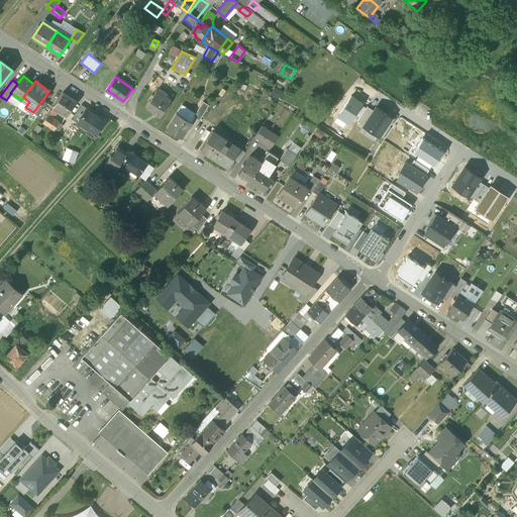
[(168,95),(159,89),(158,91),(166,97),(168,95)]
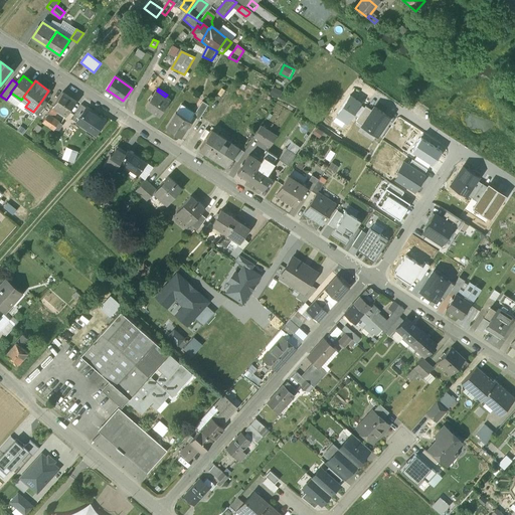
[(157,91),(156,91),(146,106),(154,112),(153,113),(159,116),(170,100),(157,91)]
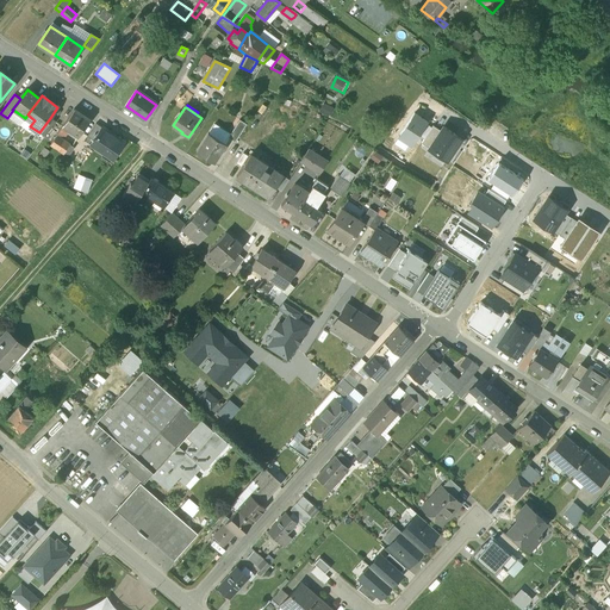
[(89,119),(74,109),(63,125),(67,128),(79,136),(89,119)]
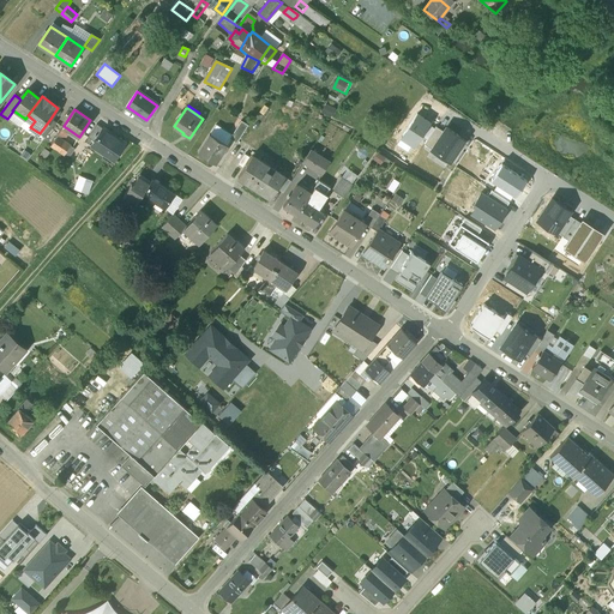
[(402,139),(414,148),(421,138),(429,126),(431,124),(417,116),(402,139)]
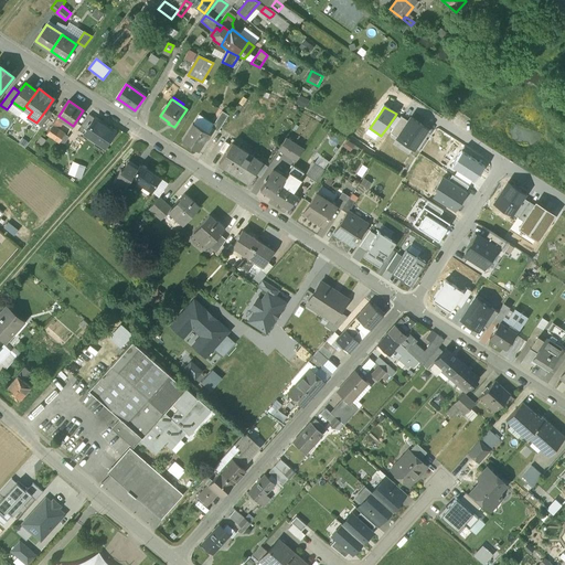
[(46,109),(36,123),(41,127),(52,113),(46,109)]
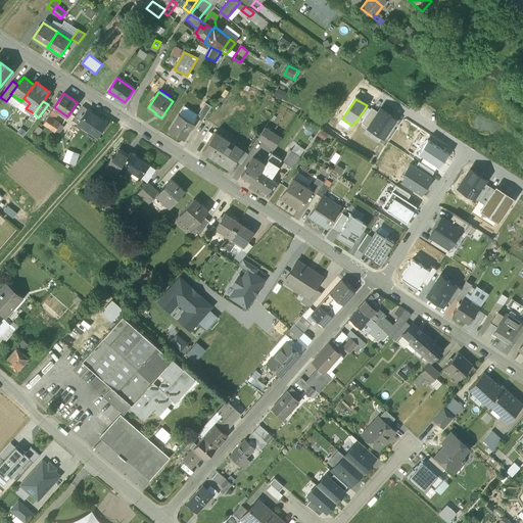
[(197,115),(195,119),(196,120),(201,123),(211,107),(205,103),(197,115)]
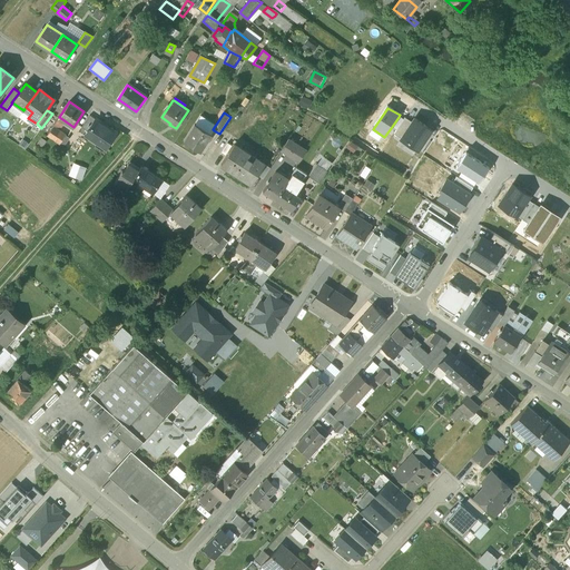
[(89,116),(81,128),(87,133),(96,119),(89,116)]
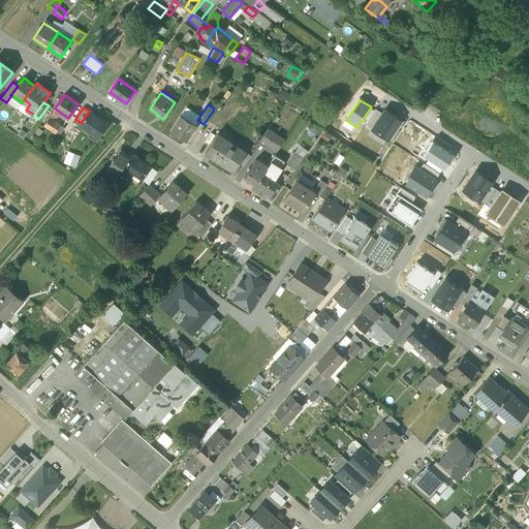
[(55,109),(49,118),(52,120),(58,111),(55,109)]
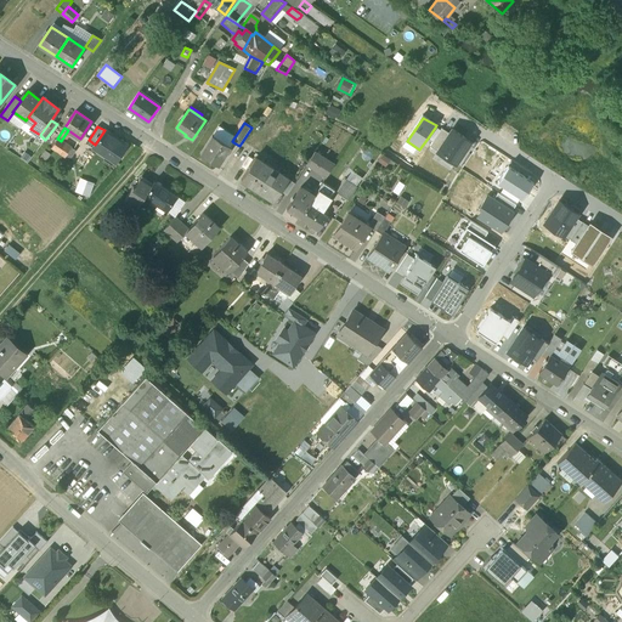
[(235,137),(219,128),(213,136),(231,147),(233,142),(232,141),(235,137)]
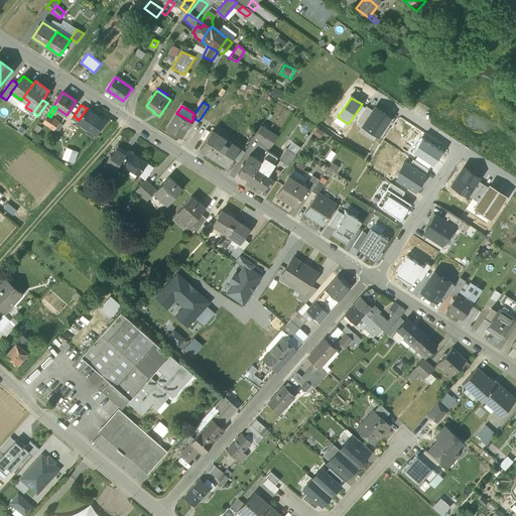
[(354,116),(359,119),(366,110),(361,106),(354,116)]
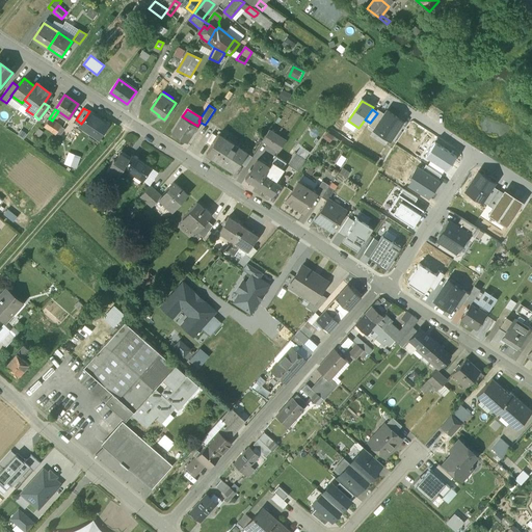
[(108,124),(89,111),(81,124),(79,128),(97,139),(108,124)]
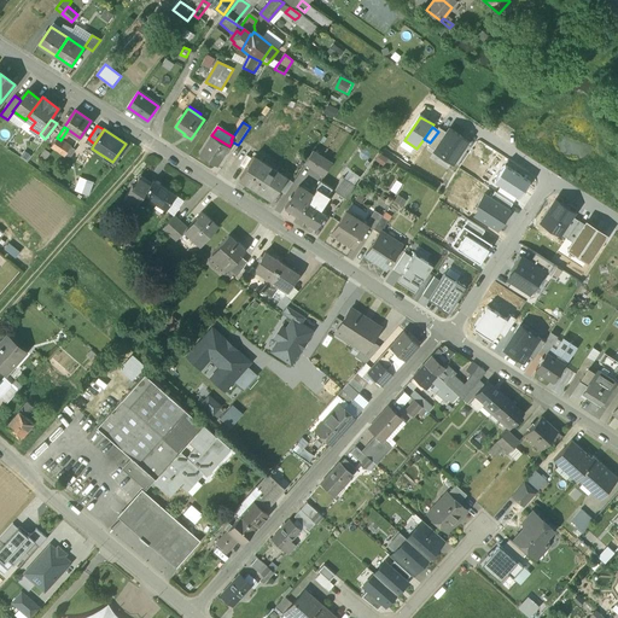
[(430,143),(427,147),(435,152),(447,134),(439,129),(438,132),(430,143)]
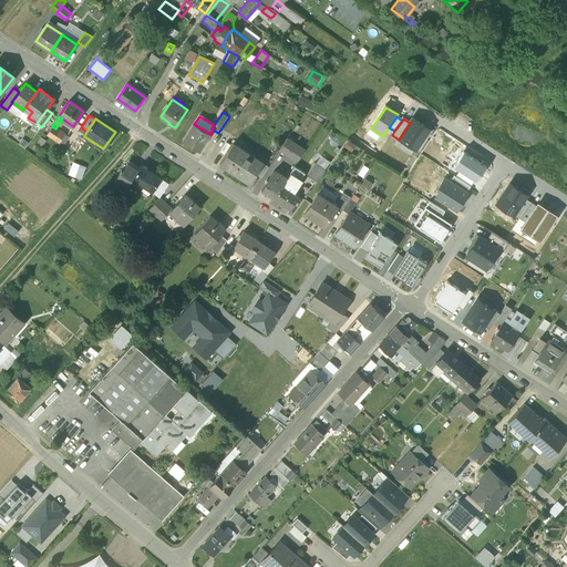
[(410,123),(399,140),(416,151),(430,130),(412,119),(410,123)]
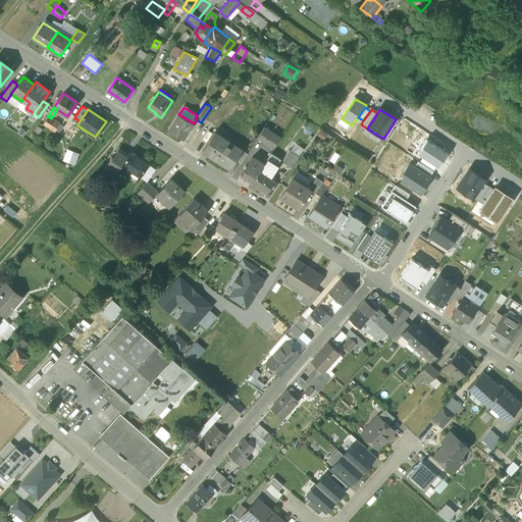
[(194,123),(178,114),(169,129),(184,139),(194,123)]
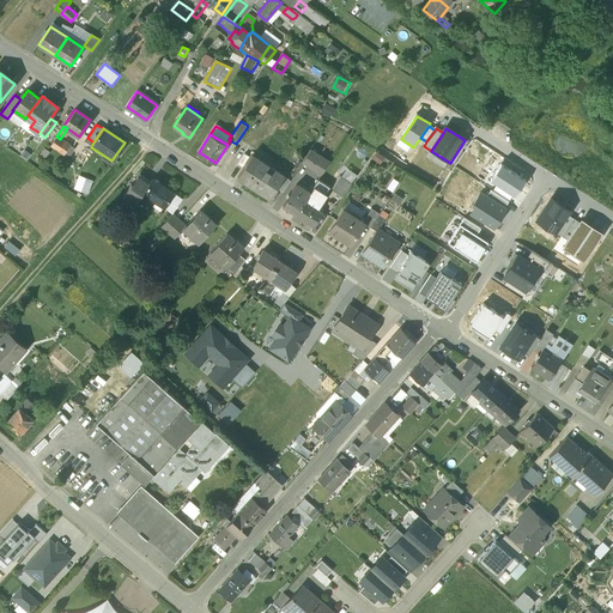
[(60,139),(56,137),(52,144),(65,153),(70,145),(60,139)]
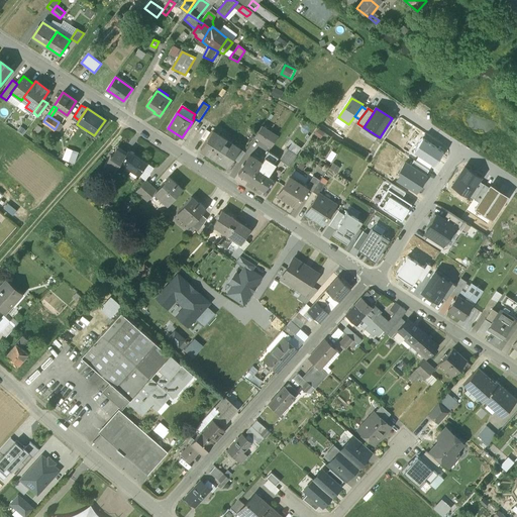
[(278,137),(262,127),(254,137),(271,147),(278,137)]
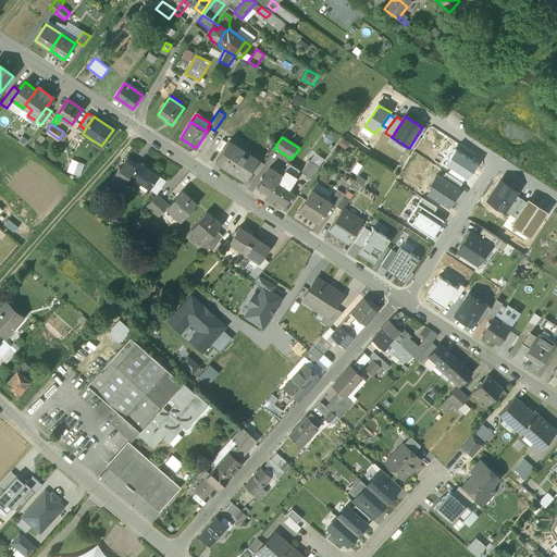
[(215,161),(222,165),(235,146),(229,141),(215,161)]
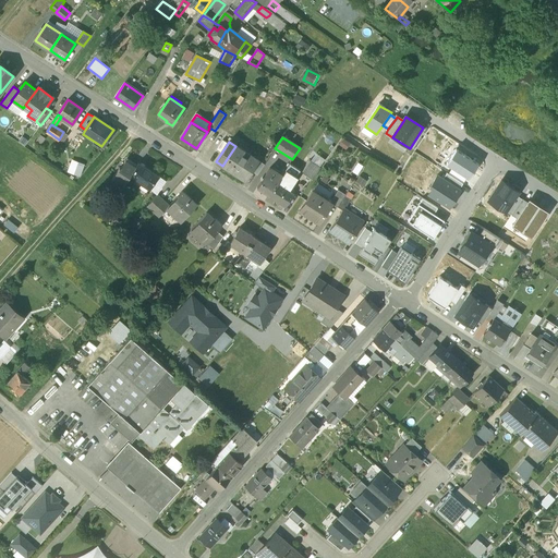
[(235,146),(222,166),(246,181),(252,172),(258,161),(235,146)]
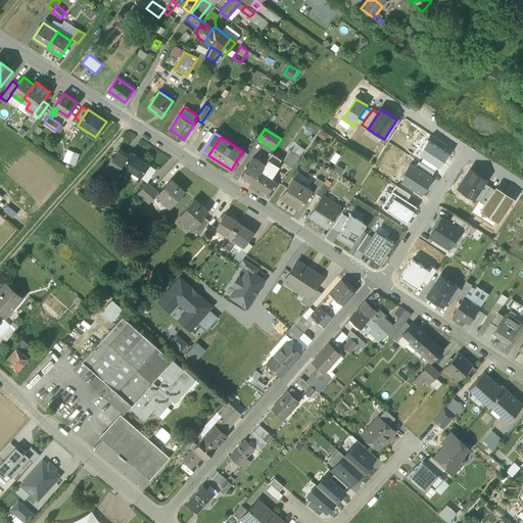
[(427,140),(419,154),(424,157),(438,167),(440,168),(448,154),(427,140)]
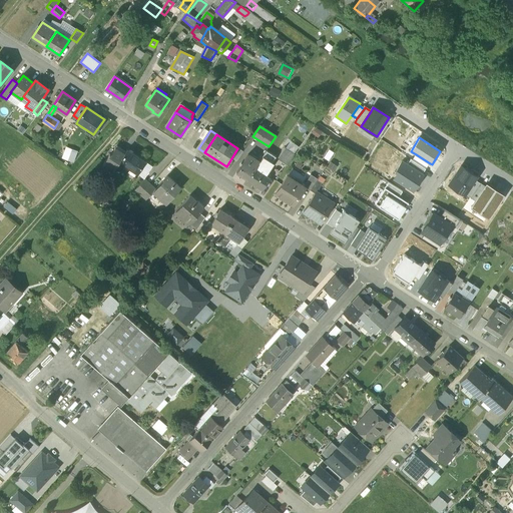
[(67,146),(63,158),(76,162),(80,151),(67,146)]
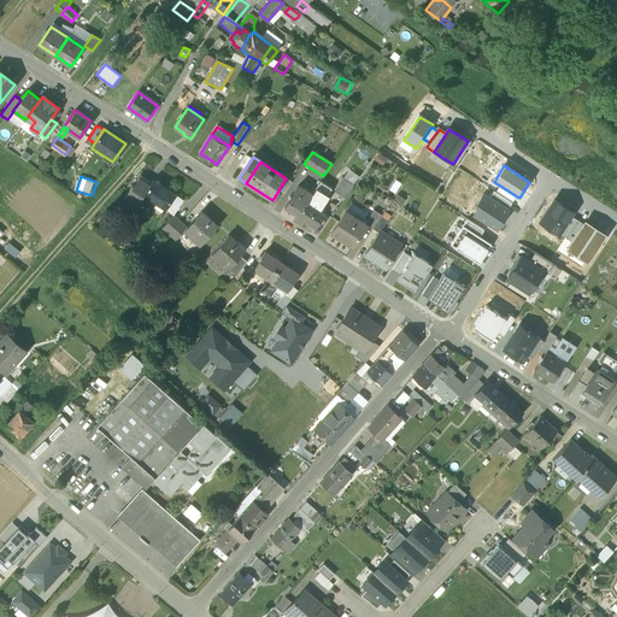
[(139,178),(134,187),(133,186),(124,198),(137,206),(144,195),(150,186),(139,178)]
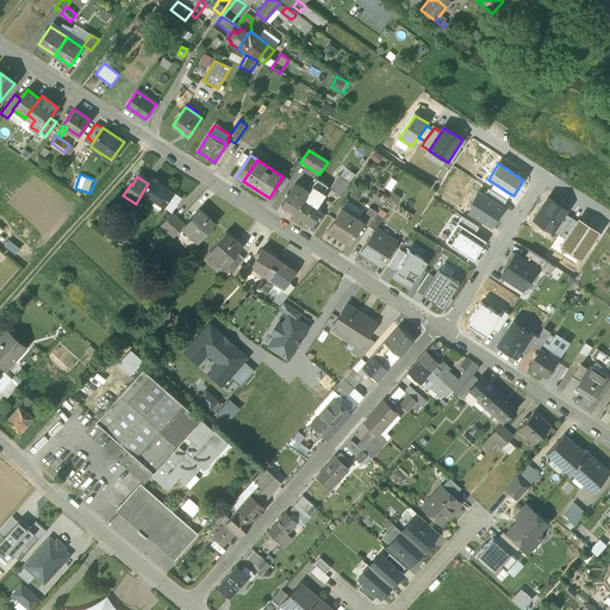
[(282,176),(275,188),(281,192),(288,180),(282,176)]
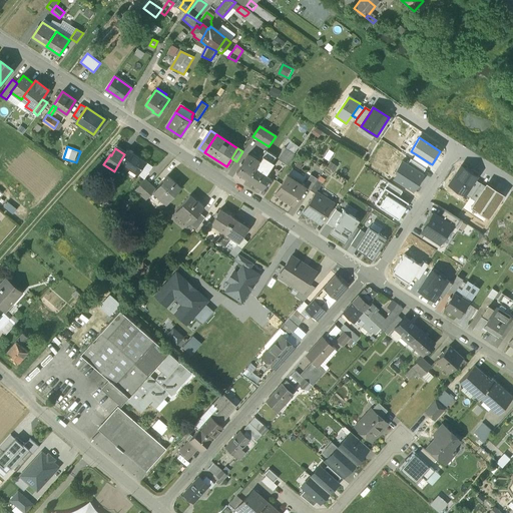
[(295,155),(286,148),(278,159),(288,165),(295,155)]
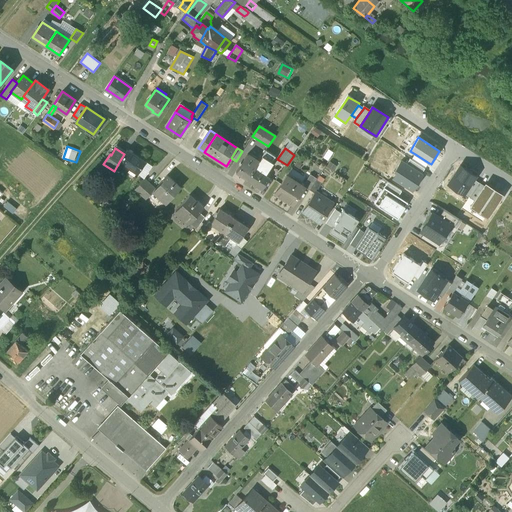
[(145,162),(126,150),(124,154),(119,162),(138,174),(145,162)]
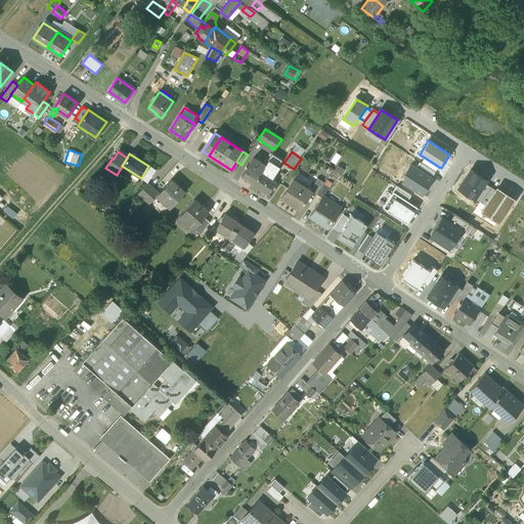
[(281,161),(272,155),(268,160),(278,166),(281,161)]
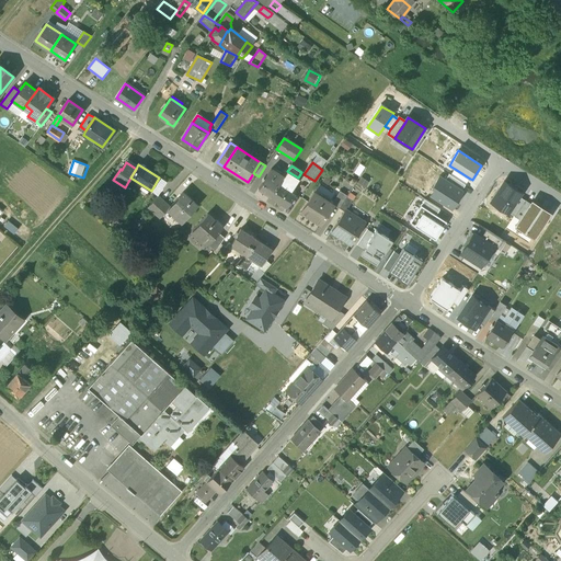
[(466,185),(470,179),(455,169),(450,175),(466,185)]
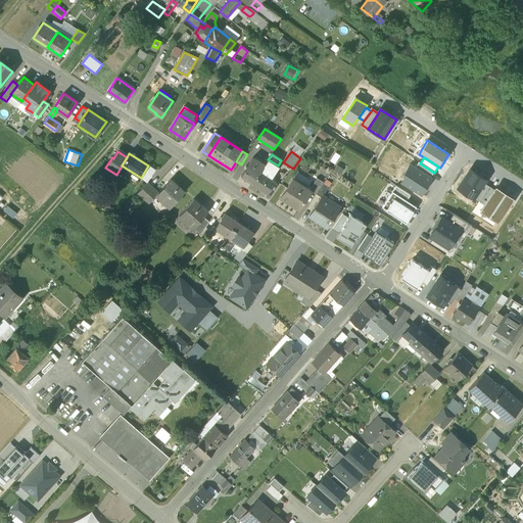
[(252,158),(241,177),(252,183),(259,172),(264,165),(252,158)]
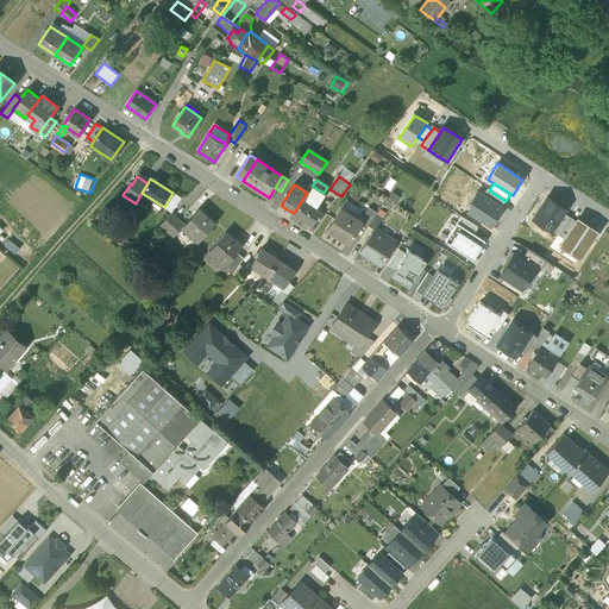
[(324,193),(312,186),(307,193),(302,200),(314,207),(324,193)]
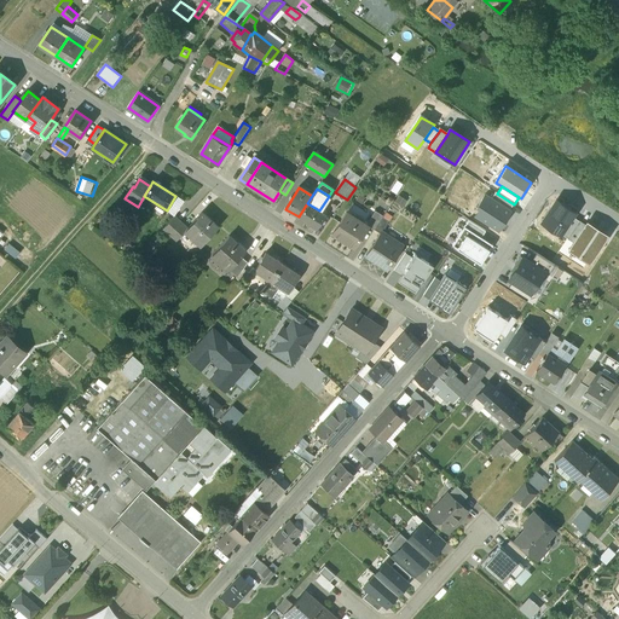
[(491,200),(509,210),(514,204),(497,194),(496,192),(491,200)]
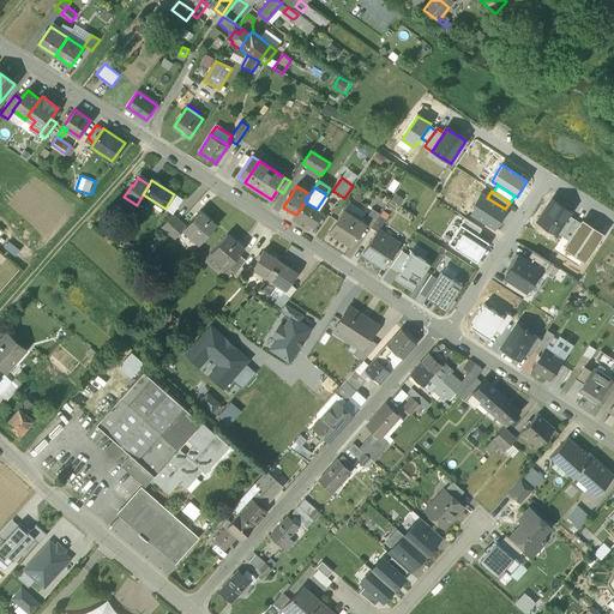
[(487,198),(481,193),(474,205),(477,208),(473,215),(494,229),(500,221),(499,221),(506,210),(505,209),(487,198)]
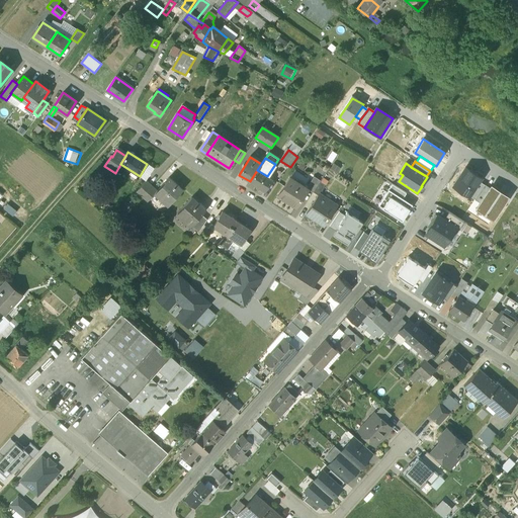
[(480,182),(482,178),(465,168),(453,186),(469,196),(480,182)]
